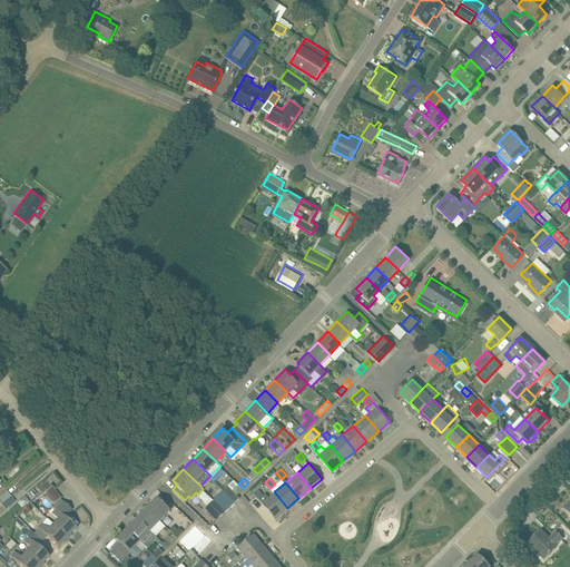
[(223,488),(235,500),(239,496),(237,494),(243,488),(238,484),(233,489),(228,484),(223,488)]
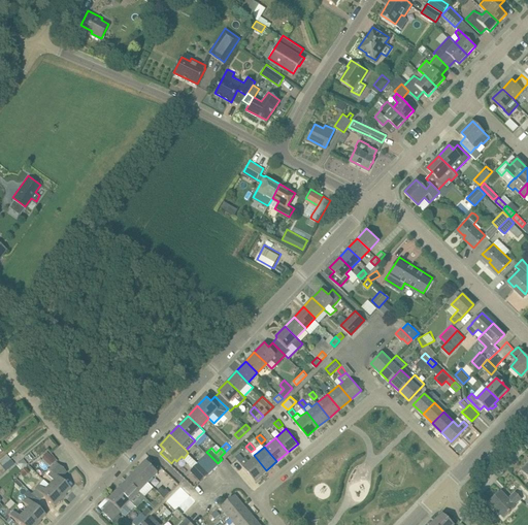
[(198,461),(208,472),(218,463),(206,452),(197,461),(198,461)]
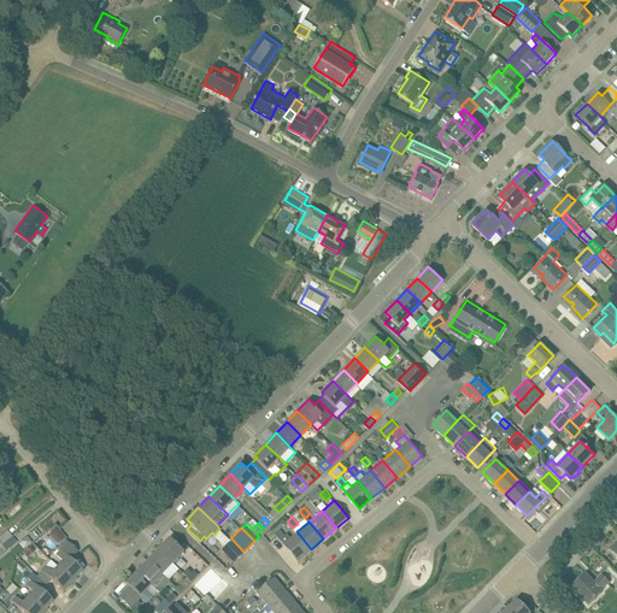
[(280,528),(275,531),(280,538),(285,534),(280,528)]
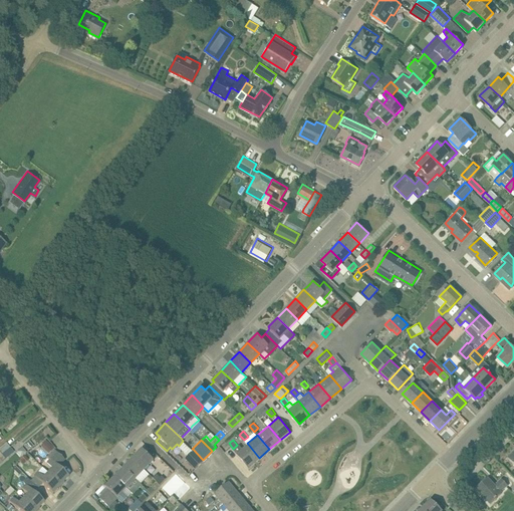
[(248,467),(259,458),(247,443),(236,452),(248,467)]
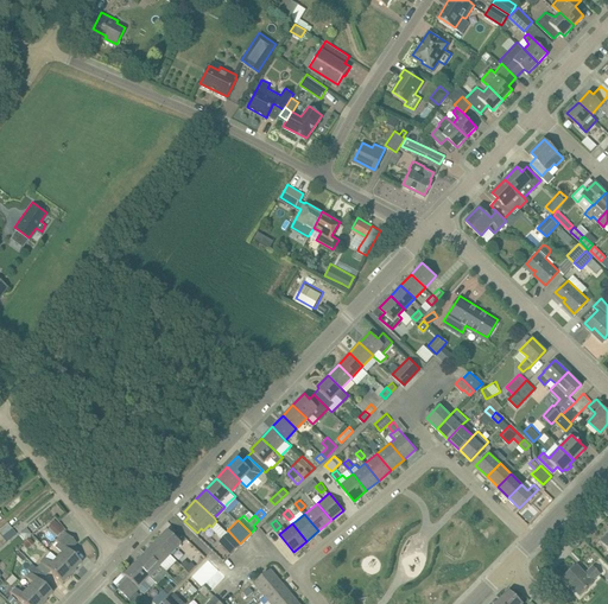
[(157,540),(171,553),(182,541),(168,528),(157,540)]
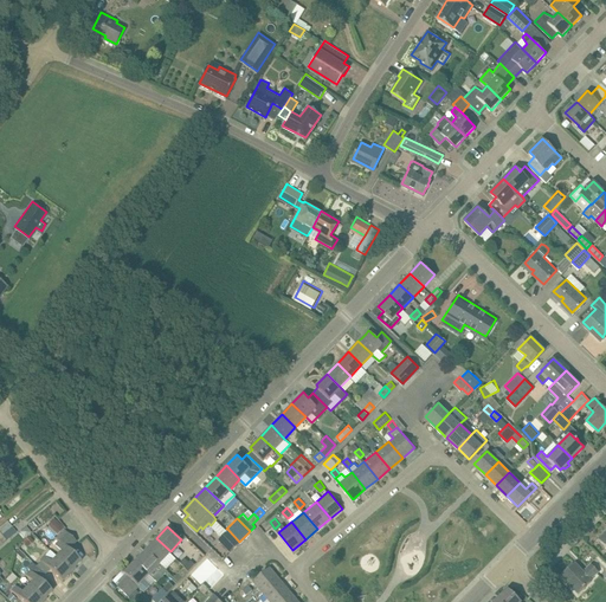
[(76,538),(64,528),(57,536),(59,538),(55,543),(62,549),(57,555),(72,570),(76,565),(75,564),(81,558),(69,547),(76,538)]
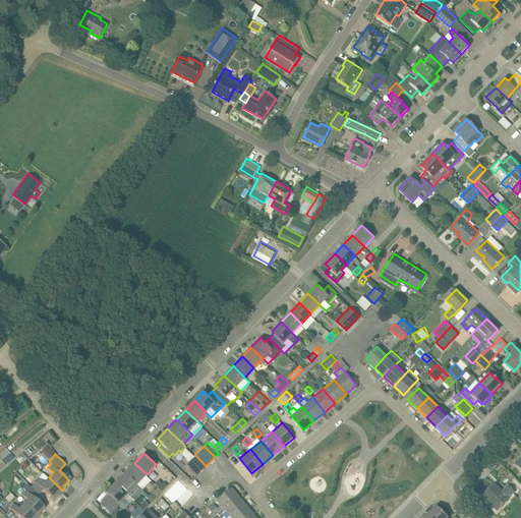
[(206,466),(195,455),(187,463),(197,474),(206,466)]
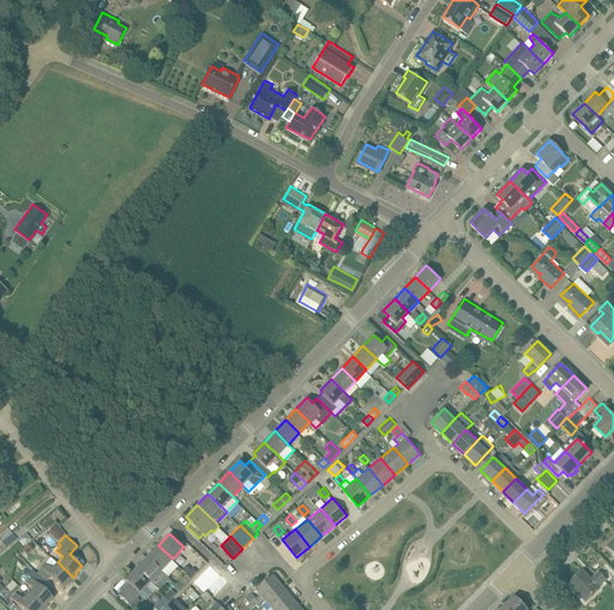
[(148,556),(162,569),(173,559),(158,545),(148,556)]
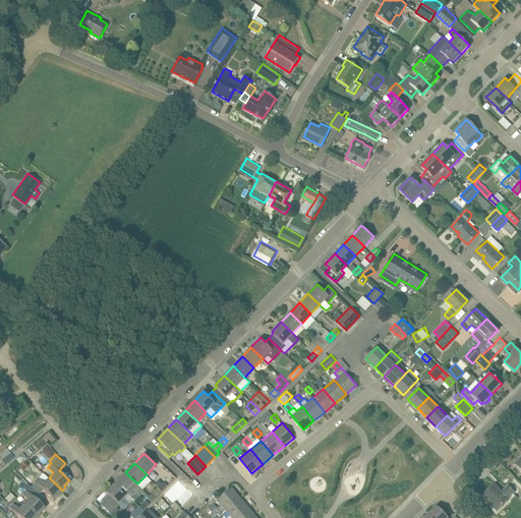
[(117,481),(128,493),(132,488),(139,495),(145,490),(137,483),(125,472),(117,481)]
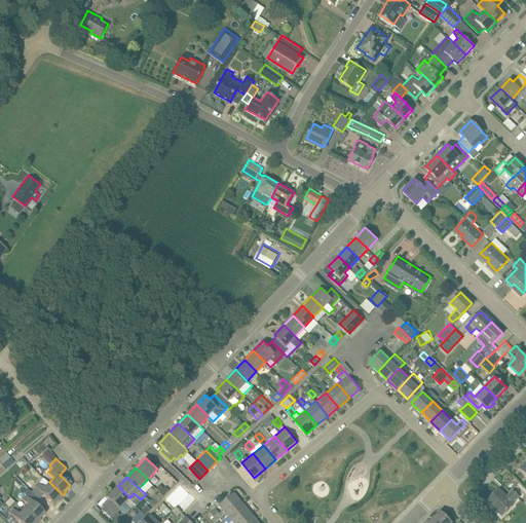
[(44,487),(38,481),(35,485),(53,502),(59,497),(60,498),(63,495),(49,482),(44,487)]
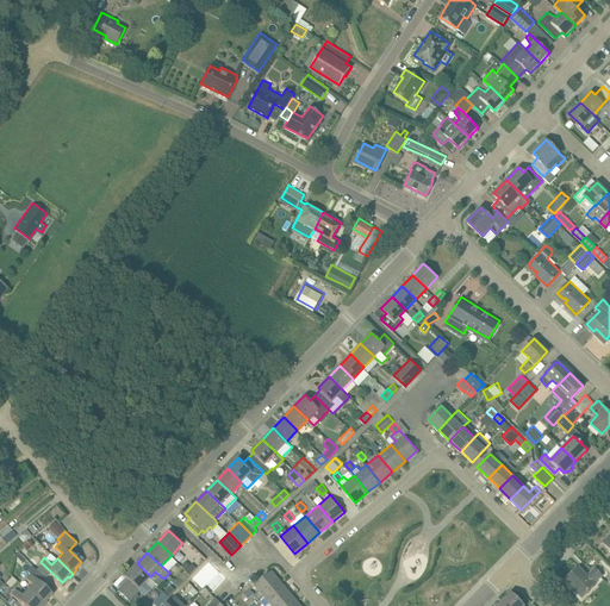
[(209,558),(201,567),(212,576),(204,585),(205,586),(211,592),(211,591),(216,587),(226,575),(217,567),(209,558)]
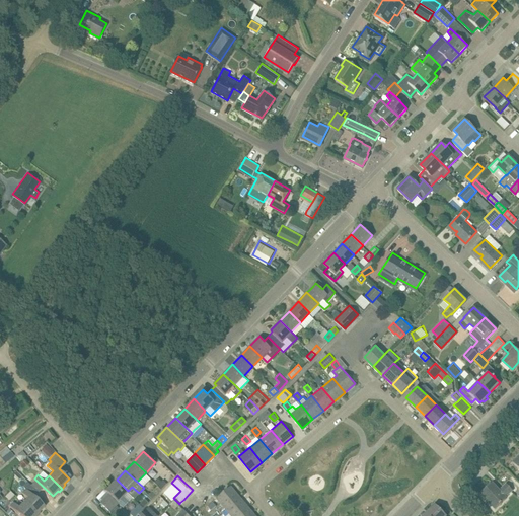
[(154,481),(162,488),(167,483),(163,478),(162,480),(158,476),(154,481)]
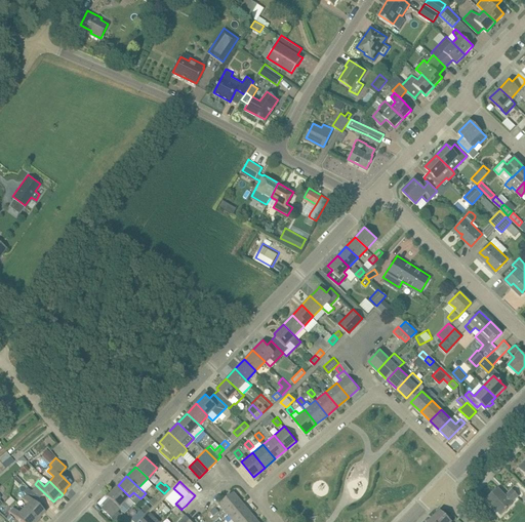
[(134,502),(129,496),(118,485),(108,495),(111,497),(120,507),(125,511),(134,502)]
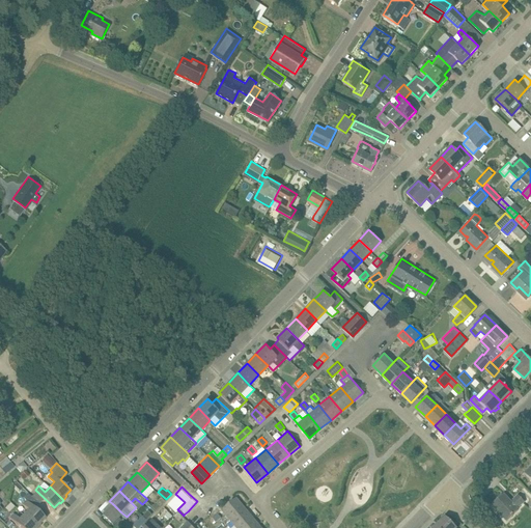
[(518,506),(524,500),(518,494),(511,500),(504,493),(492,503),(506,519),(519,507),(518,506)]
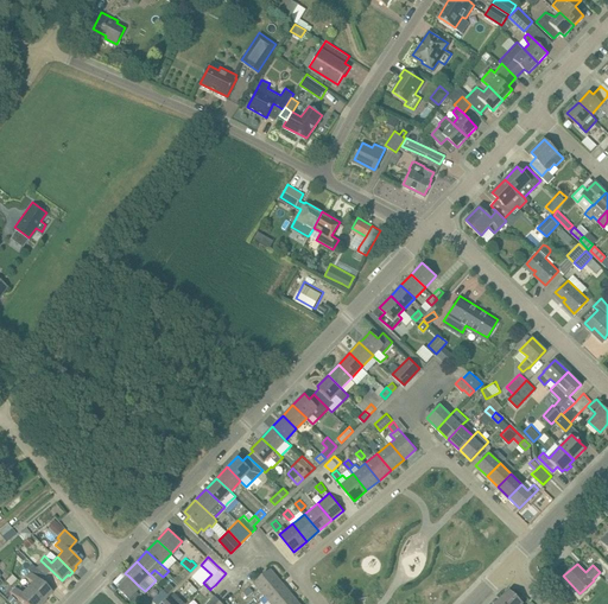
[(184,577),(190,571),(185,566),(179,572),(184,577)]
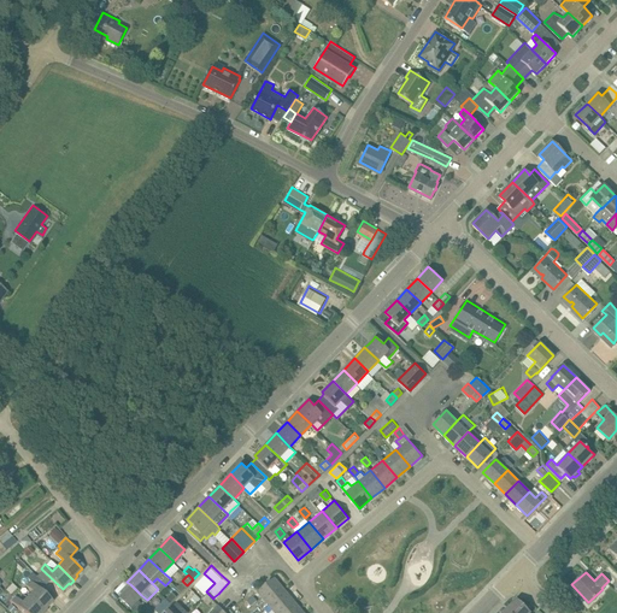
[(258,589),(269,602),(285,588),(275,576),(258,589)]
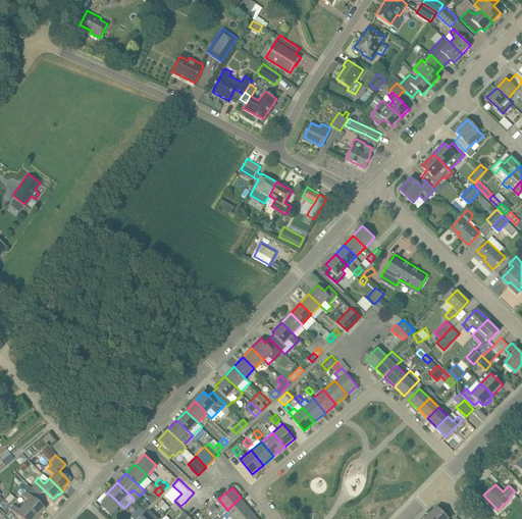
[(45,508),(27,490),(22,494),(29,500),(24,504),(29,509),(38,517),(41,513),(40,513),(45,508)]
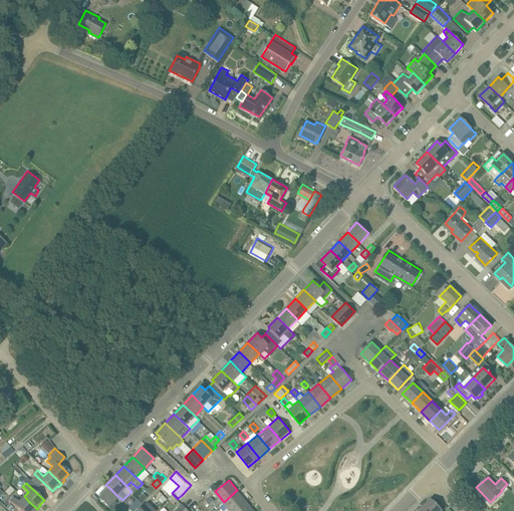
[(108,487),(100,497),(108,505),(117,496),(108,487)]
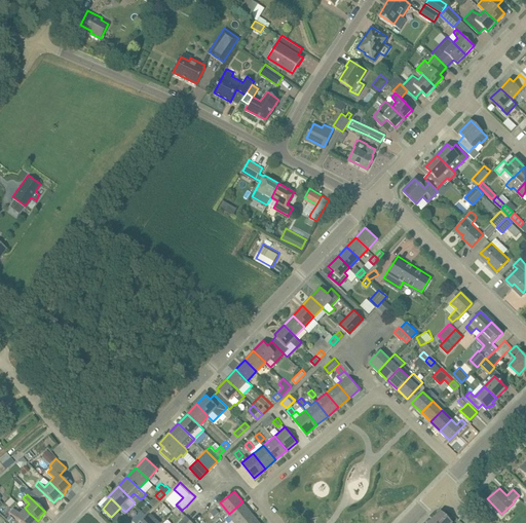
[(242,501),(229,514),(236,522),(238,522),(252,512),(242,501)]
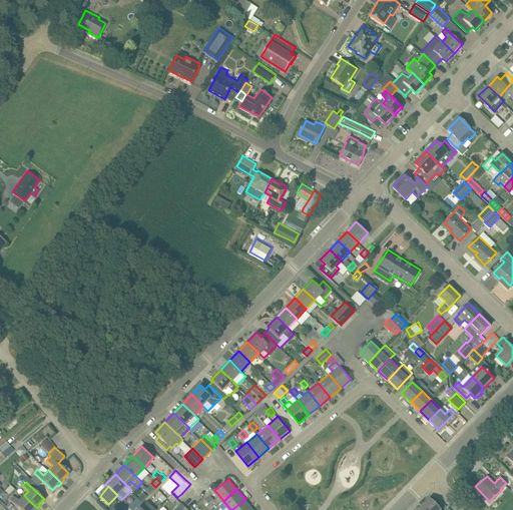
[(137,497),(141,501),(147,495),(143,491),(137,497)]
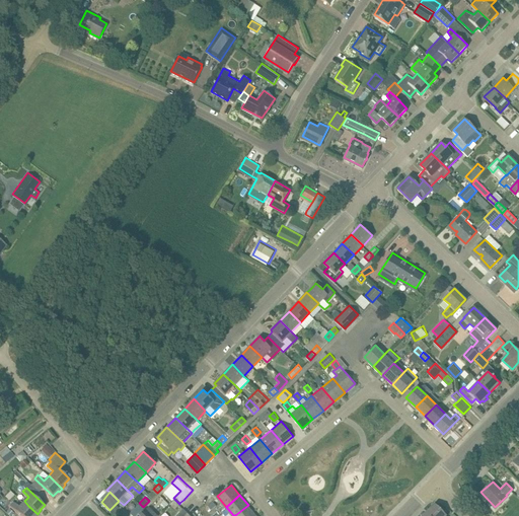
[(174,499),(170,502),(175,507),(179,504),(174,499)]
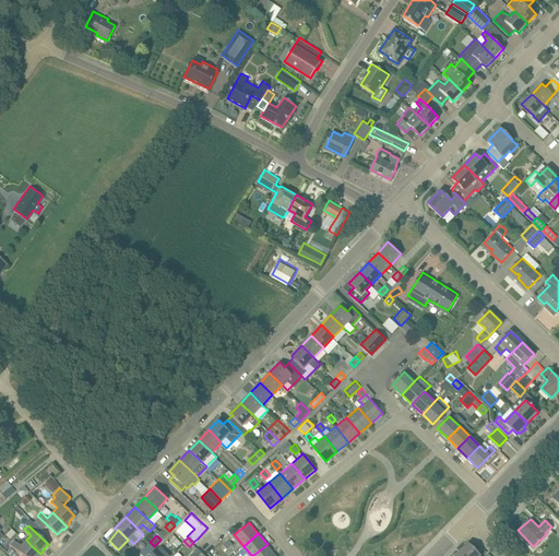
[(14,540),(10,543),(16,549),(23,555),(37,555),(40,554),(31,545),(26,540),(23,543),(21,545),(18,542),(14,540)]
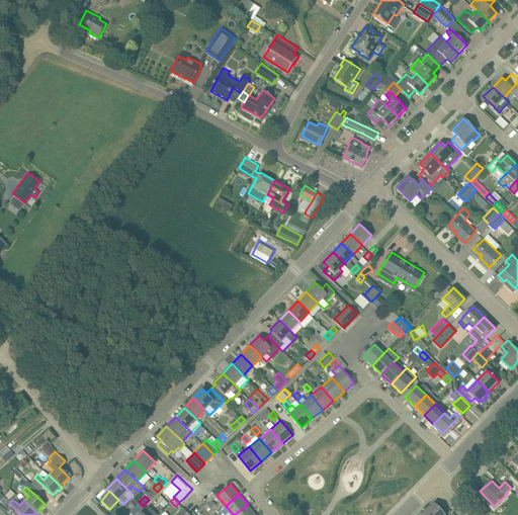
[(135,514),(143,506),(139,502),(131,511),(135,514)]
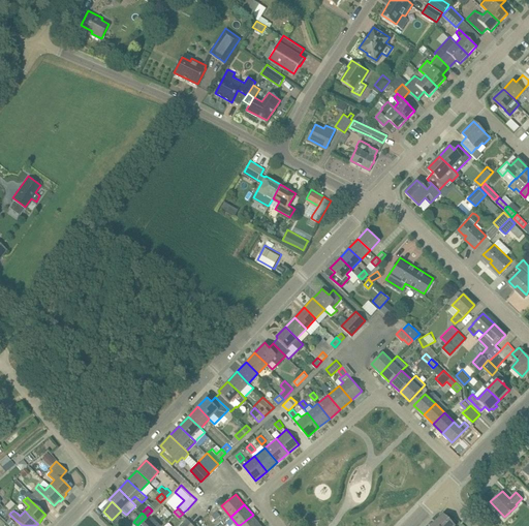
[(435,522),(438,525),(456,525),(443,514),(435,522)]
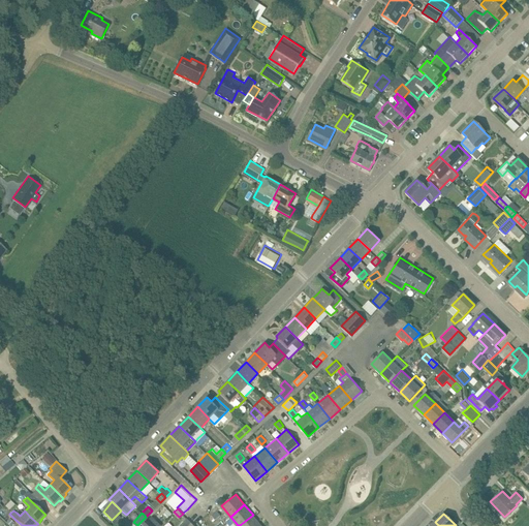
[(141,525),(159,525),(161,525),(152,515),(141,525)]
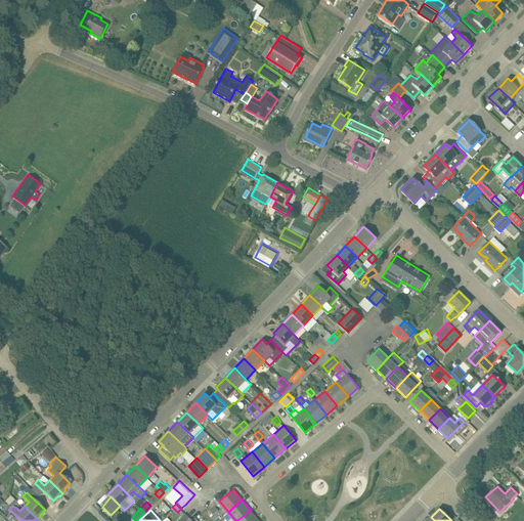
[(259,520),(260,520),(251,510),(237,520),(259,520)]
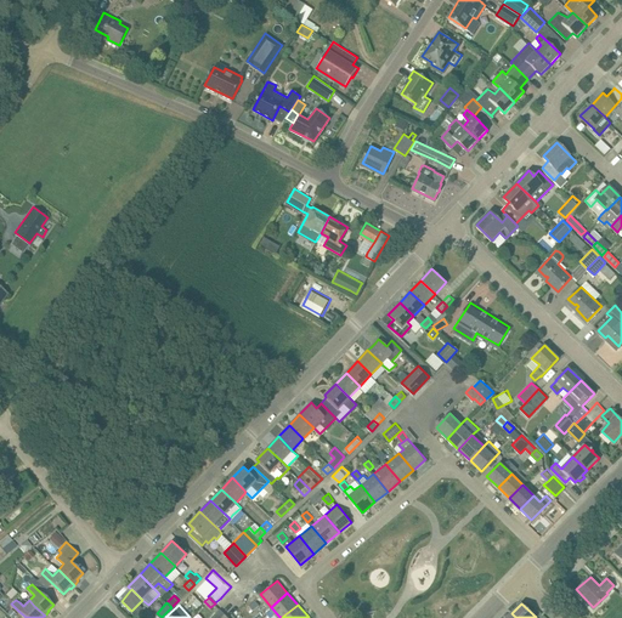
[(221,617),(230,617),(220,607),(209,617),(218,617),(220,617),(221,617)]
